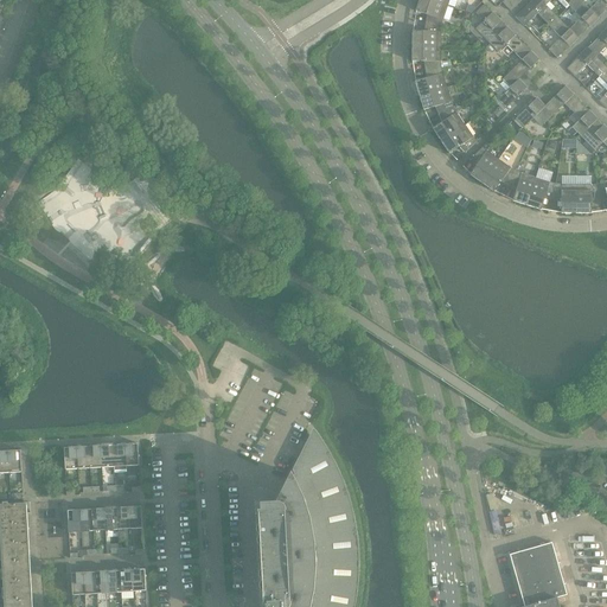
[(448,6),(428,0),(419,0),(416,12),(427,16),(426,24),(442,26),(443,20),(448,6)]
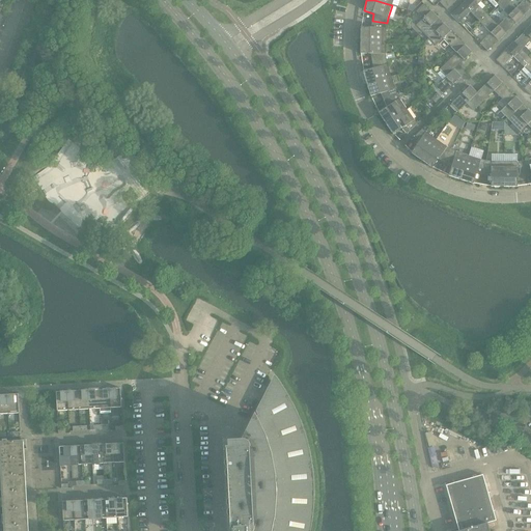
[(442,0),(440,3),(447,10),(456,0),(442,0)]
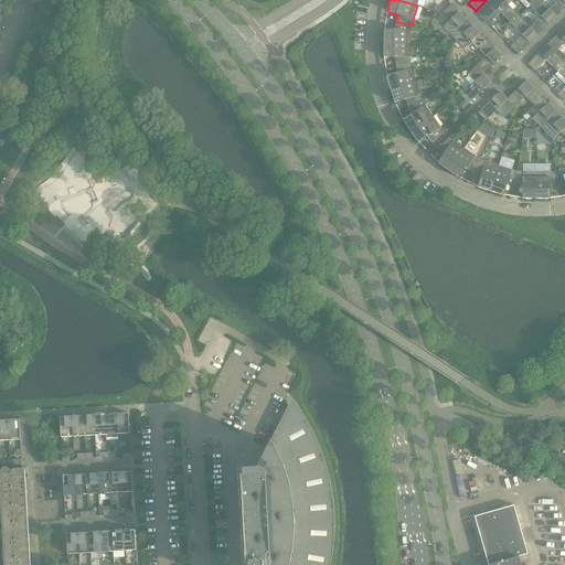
[(497,0),(481,17),(489,24),(500,13),(511,24),(519,17),(509,6),(508,6),(502,0),(497,0)]
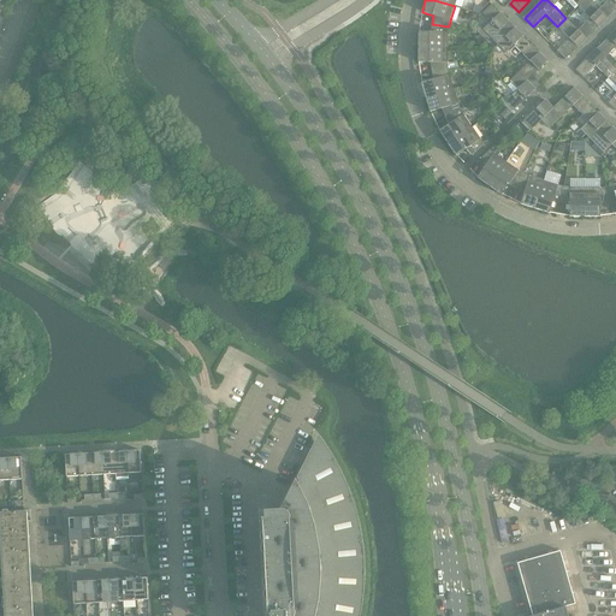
[(588,0),(584,0),(578,6),(590,18),(582,27),(578,30),(586,39),(606,19),(598,10),(588,0)]
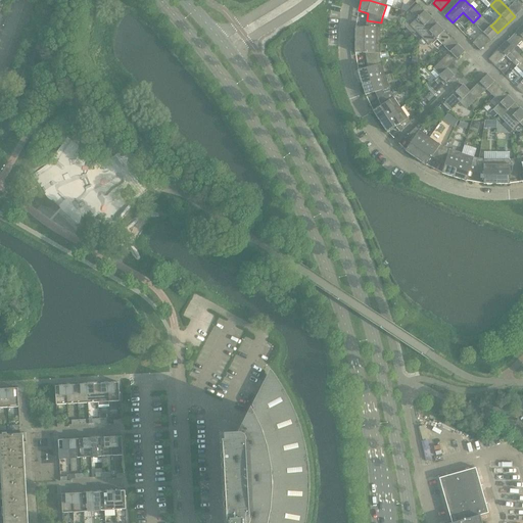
[(522,0),(516,0),(508,8),(515,16),(522,8),(522,0)]
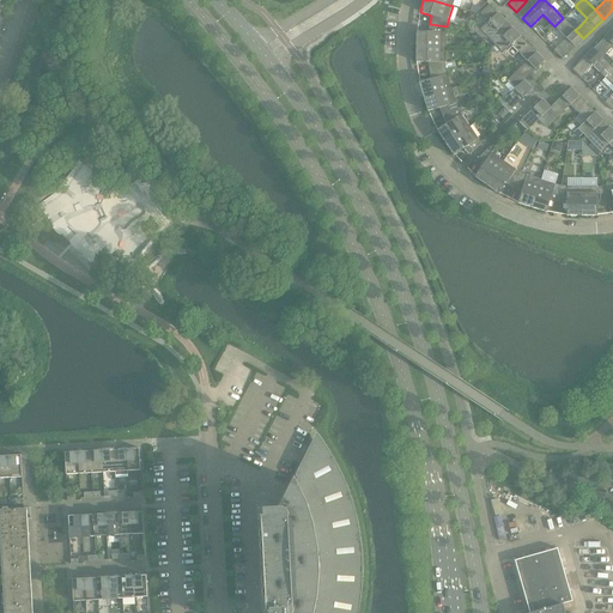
[(480,30),(495,44),(503,36),(497,30),(505,22),(490,5),(480,13),(489,22),(480,30)]
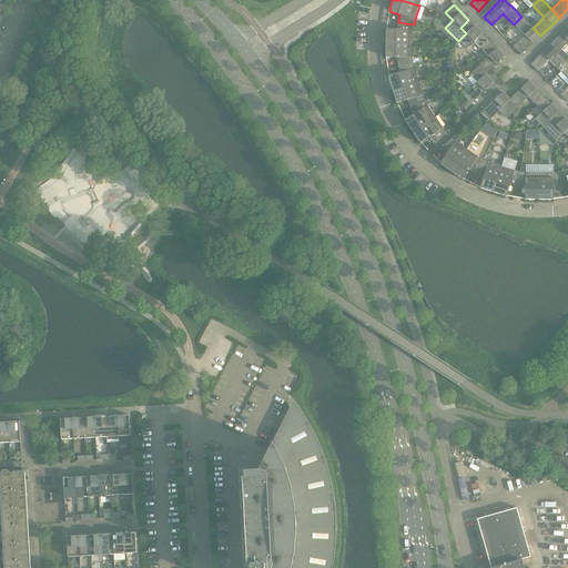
[(525,36),(514,47),(521,56),(540,36),(533,28),(527,22),(521,17),(514,24),(525,36)]
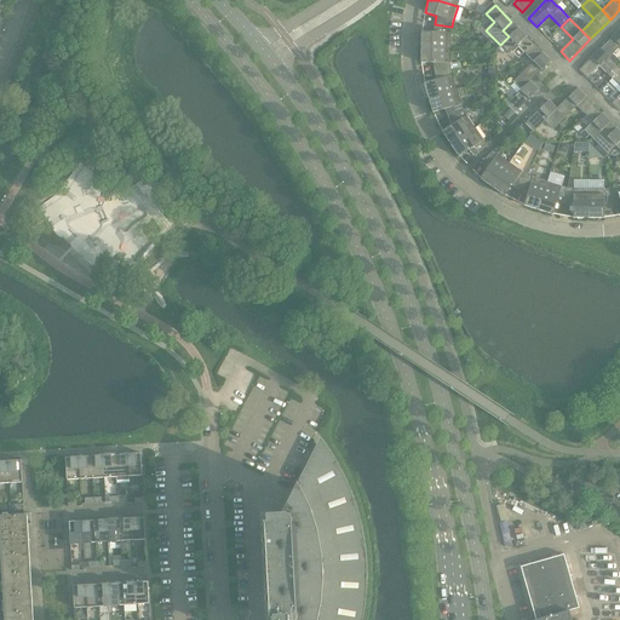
[(579,19),(575,24),(581,30),(586,27),(579,19)]
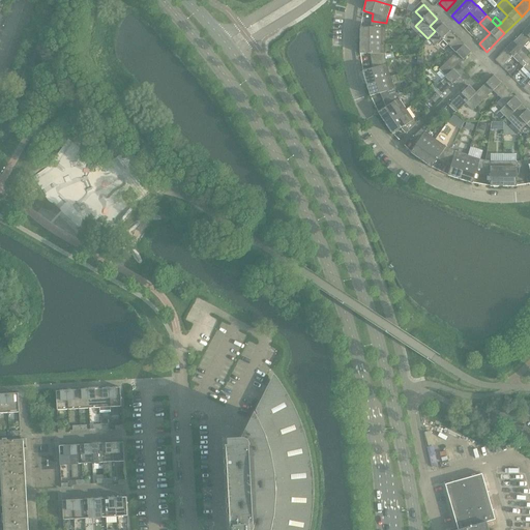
[(435,31),(428,38),(435,46),(442,39),(449,46),(457,38),(437,19),(430,26),(435,31)]
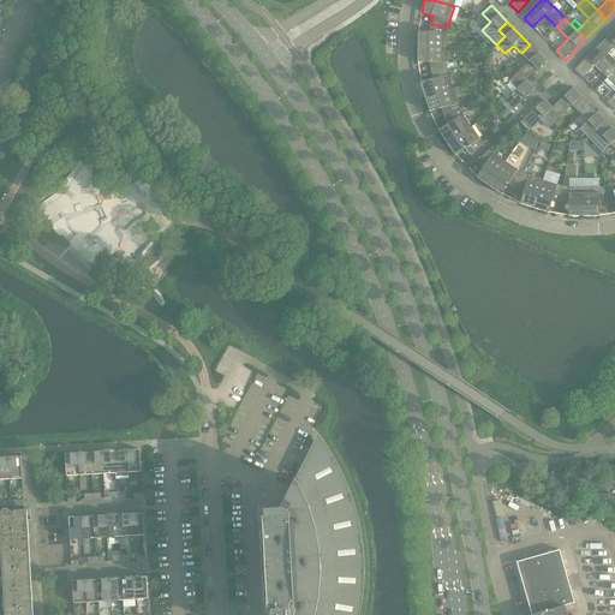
[(418,33),(418,47),(447,48),(447,33),(448,27),(431,24),(430,33),(418,33)]
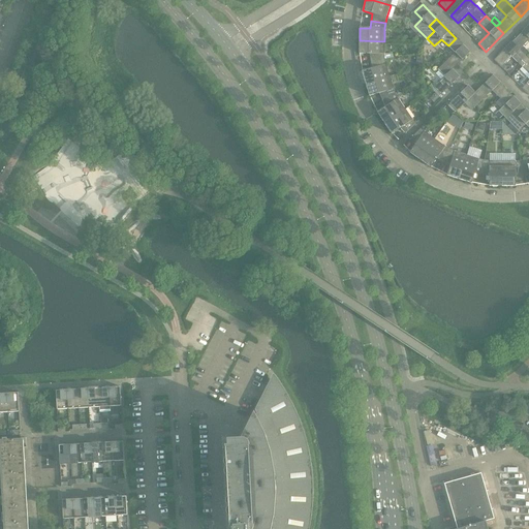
[(528,25),(512,42),(520,50),(523,47),(528,40),(528,25)]
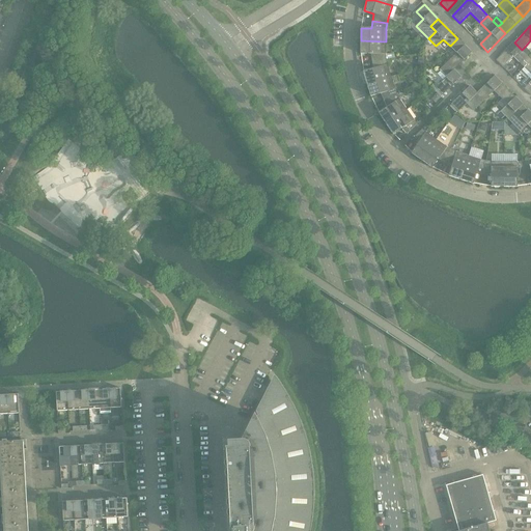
[(456,53),(446,63),(453,71),(454,71),(472,53),(457,38),(450,46),(456,53)]
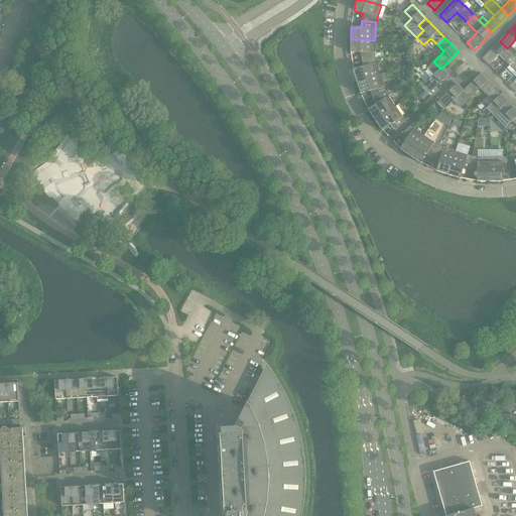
[(375,40),(351,39),(350,52),(361,52),(362,59),(376,57),(382,56),(382,52),(375,52),(375,40)]
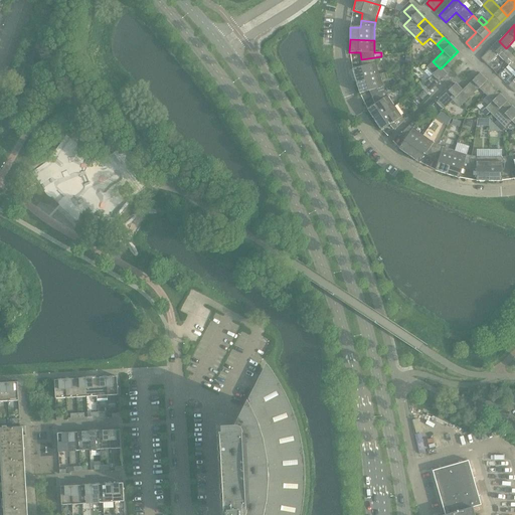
[(481,58),(488,65),(499,55),(509,65),(514,59),(514,57),(510,52),(506,48),(499,41),(481,58)]
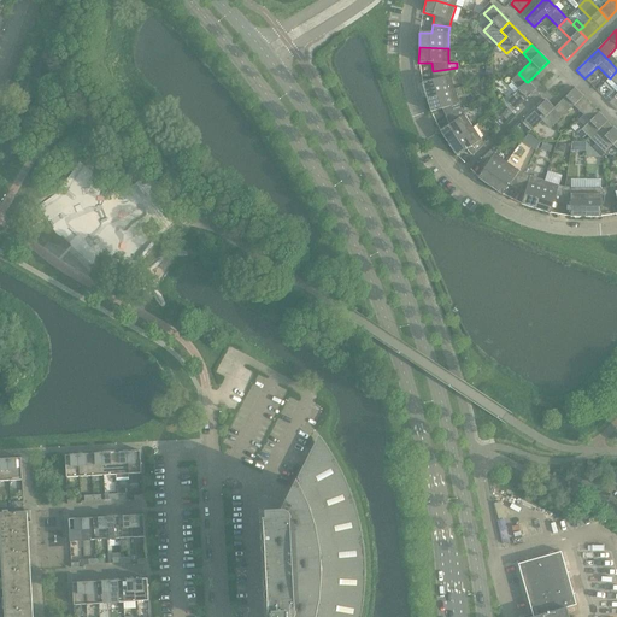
[(422,83),(427,98),(454,89),(450,75),(450,69),(433,71),(434,80),(422,83)]
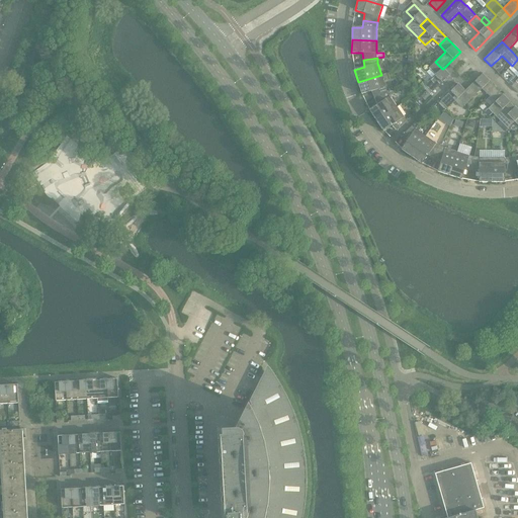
[(517,60),(512,66),(509,69),(517,77),(517,79),(511,86),(517,93),(517,60)]
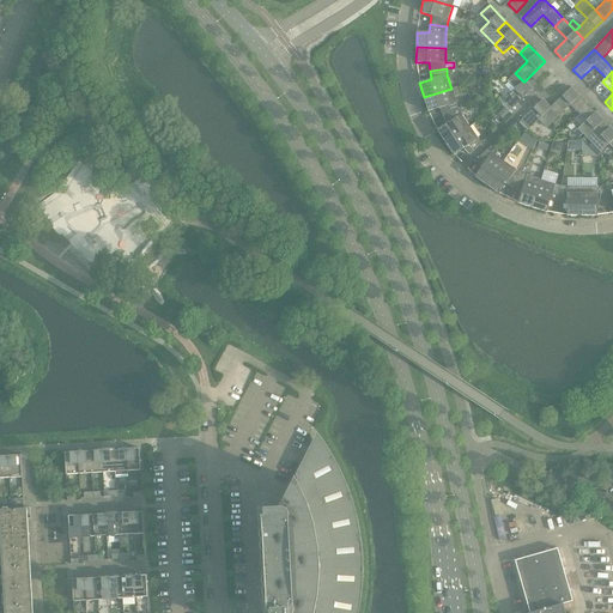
[(523,82),(515,73),(507,82),(515,90),(503,102),(511,110),(532,90),(525,82),(523,82)]
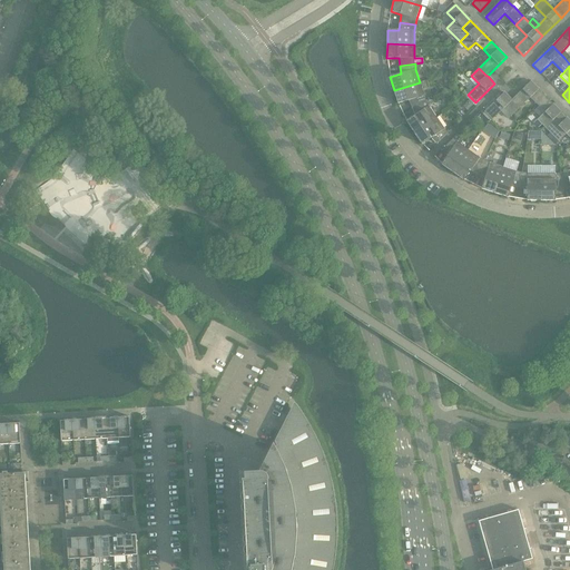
[(530,81),(511,100),(519,109),(530,98),(538,105),(546,97),(530,81)]
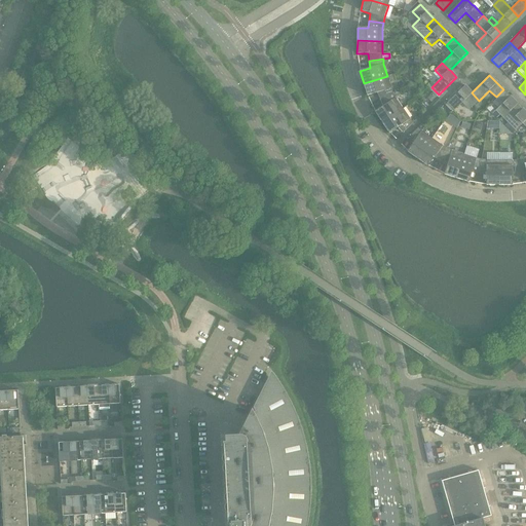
[(387,76),(364,83),(367,96),(377,92),(380,100),(393,94),(391,88),(387,76)]
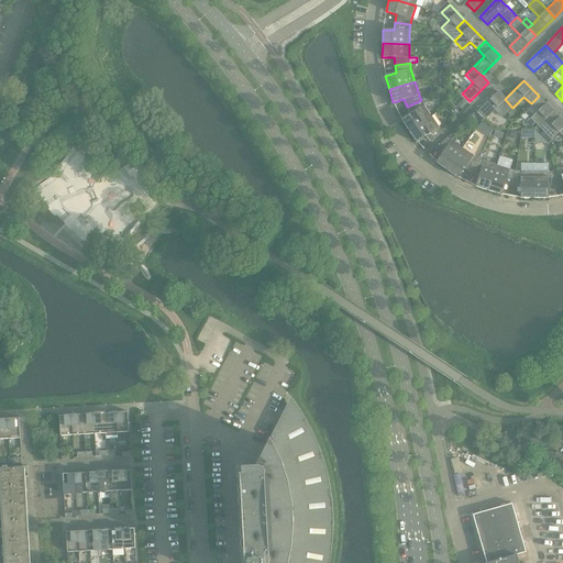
[(498,91),(478,111),(486,119),(495,110),(503,118),(505,116),(512,108),(505,99),(498,91)]
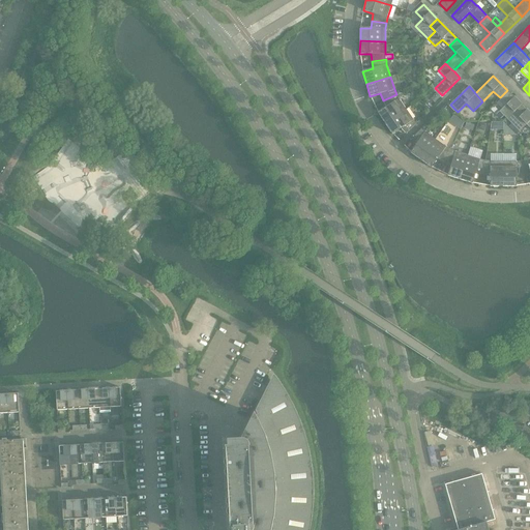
[(507,90),(500,97),(506,105),(499,112),(506,119),(514,112),(520,117),(527,110),(507,90)]
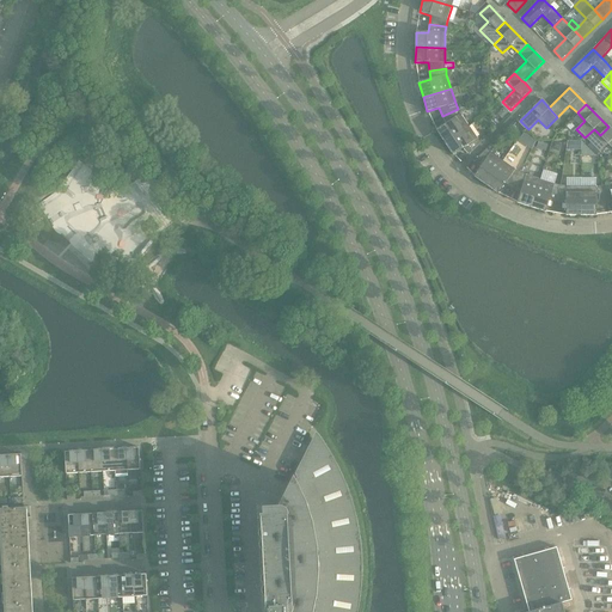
[(458,109),(442,116),(446,123),(436,130),(445,142),(469,127),(460,114),(458,109)]
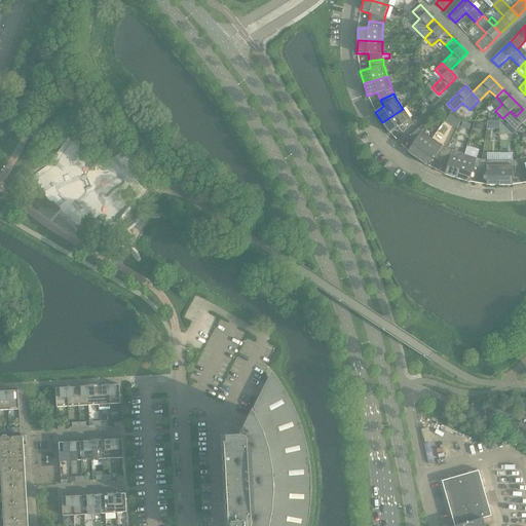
[(403,109),(382,122),(389,134),(398,127),(403,133),(413,122),(410,119),(403,109)]
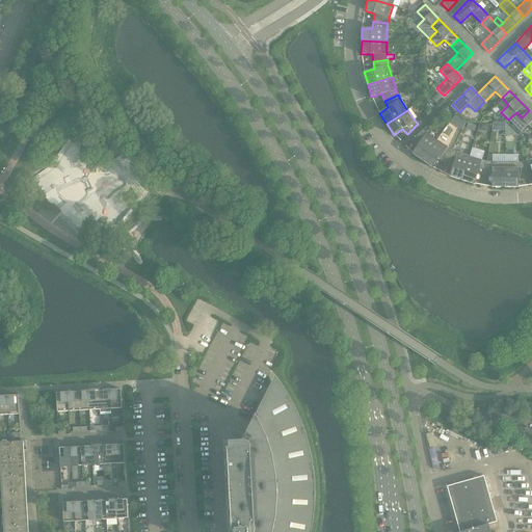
[(516,112),(508,120),(522,132),(529,126),(531,129),(531,113),(529,110),(522,117),(516,112)]
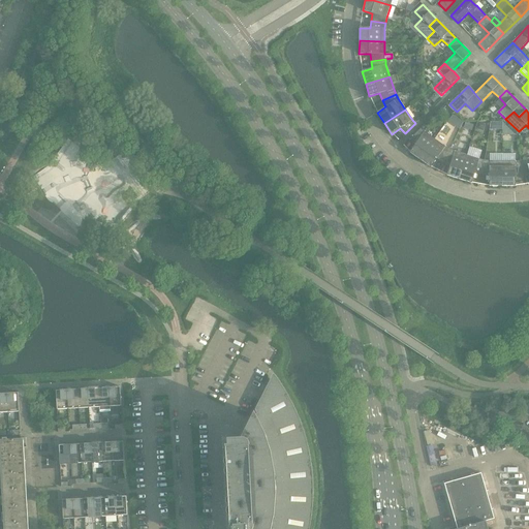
[(453,116),(449,120),(455,124),(459,119),(453,116)]
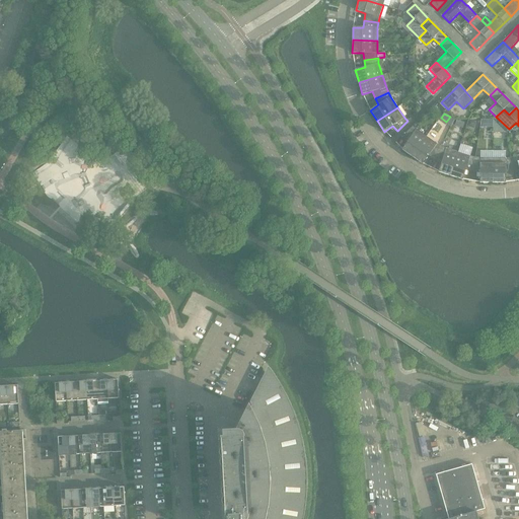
[(401,149),(412,157),(427,137),(416,129),(413,126),(402,136),(408,141),(401,149)]
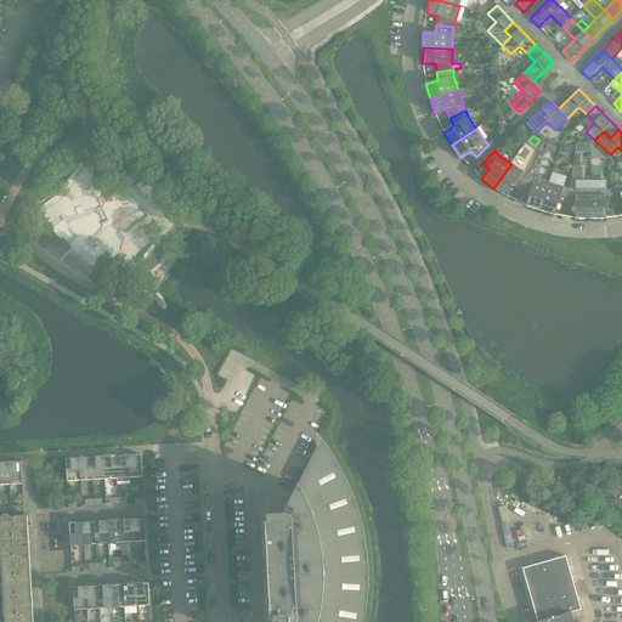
[(512,164),(493,188),(507,197),(514,187),(521,191),(529,175),(524,173),(512,164)]
